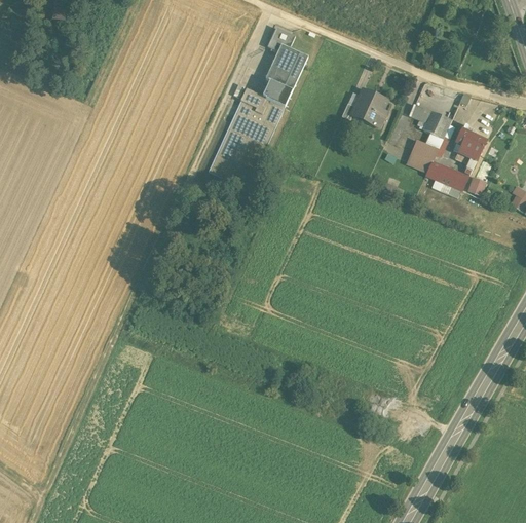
[(300,52),(290,48),(295,35),(275,27),(267,46),(277,51),(265,78),(269,80),(262,96),(246,88),(240,100),(256,107),(254,111),(262,114),(265,106),(262,105),(265,98),(285,107),(308,55),(300,52)]
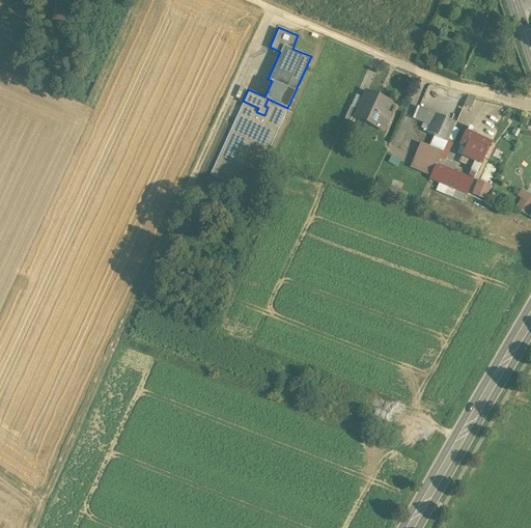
[(246,86),(241,84),(235,95),(241,98),(246,86)]
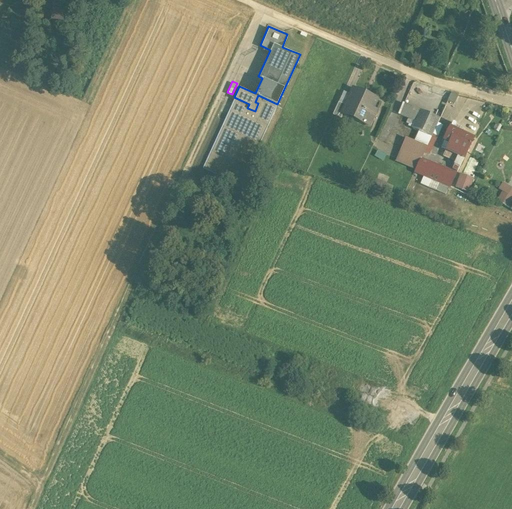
[(377,96),(354,86),(346,103),(342,111),(366,122),(377,96)]
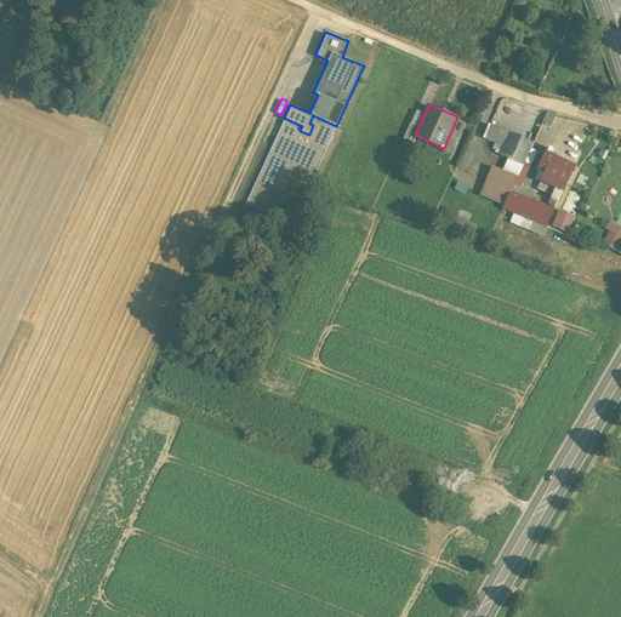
[(547,109),(542,119),(551,123),(556,112),(547,109)]
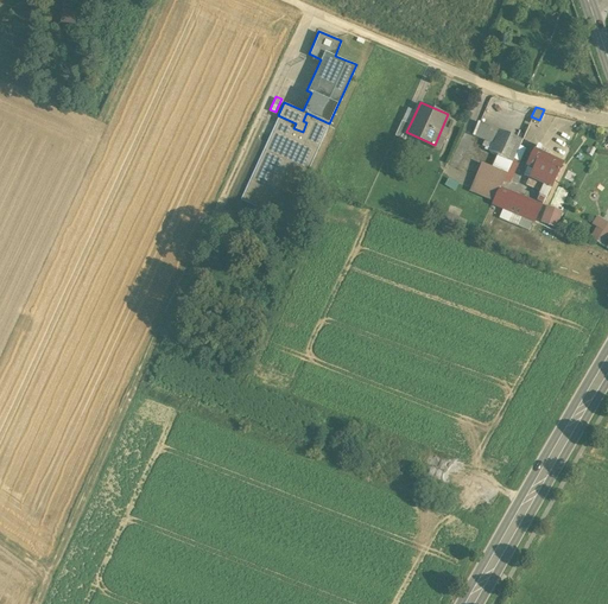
[(286,216),(317,148),(329,124),(306,113),(303,121),(306,122),(303,132),(293,128),(296,124),(278,115),(272,128),(240,196),(286,216)]
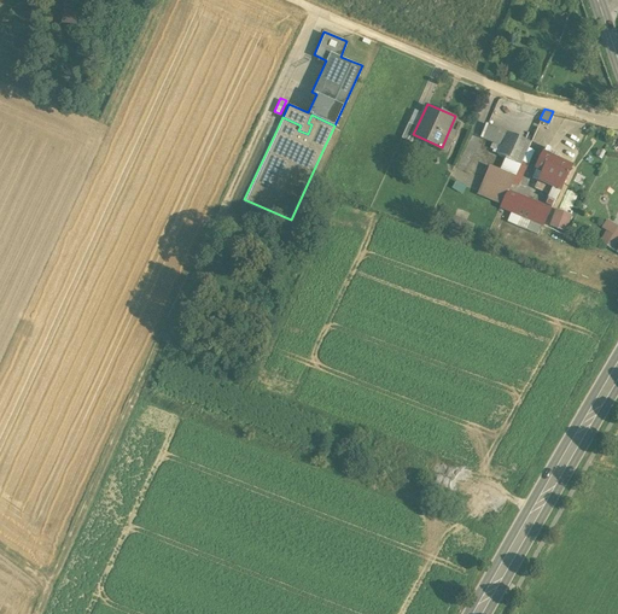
[(408,120),(402,135),(412,140),(413,134),(418,124),(408,120)]
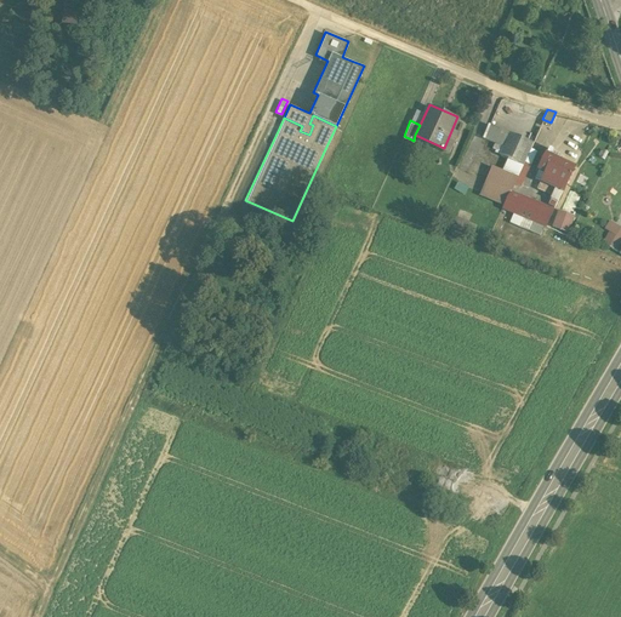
[(522,163),(533,141),(508,130),(489,121),(483,136),(503,143),(500,153),(522,163)]
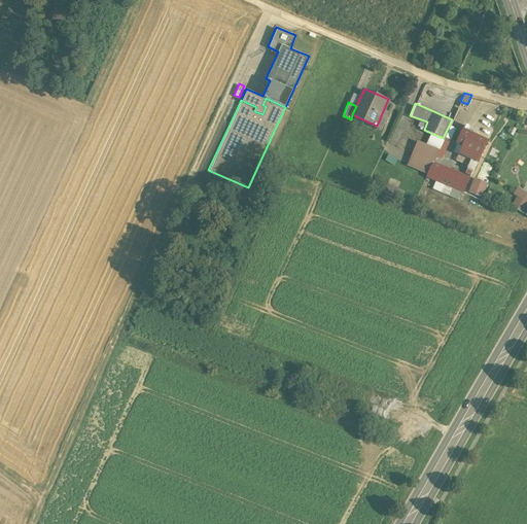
[(473,135),(467,131),(469,126),(465,124),(457,141),(466,146),(463,153),(471,159),(477,161),(486,141),(473,135)]
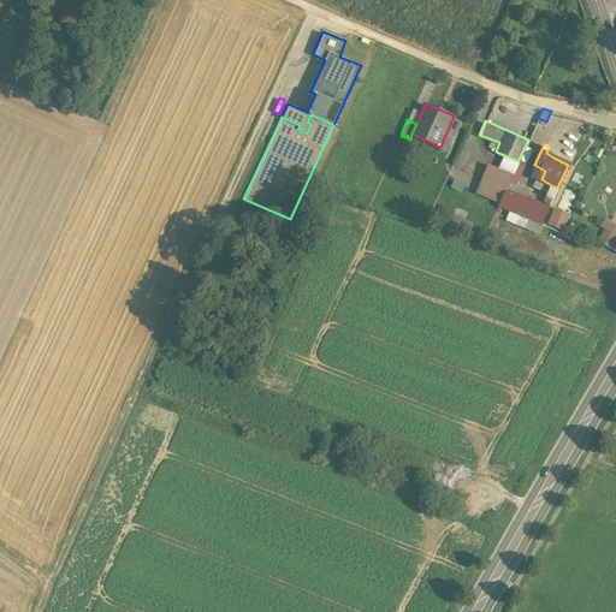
[(507,186),(513,172),(490,162),(484,177),(507,186)]
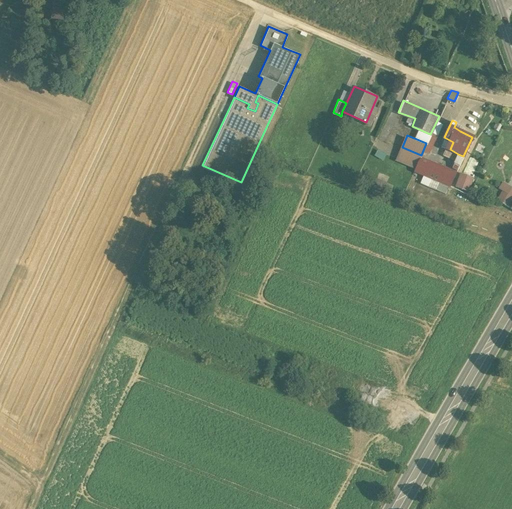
[(459,165),(463,156),(458,154),(454,162),(459,165)]
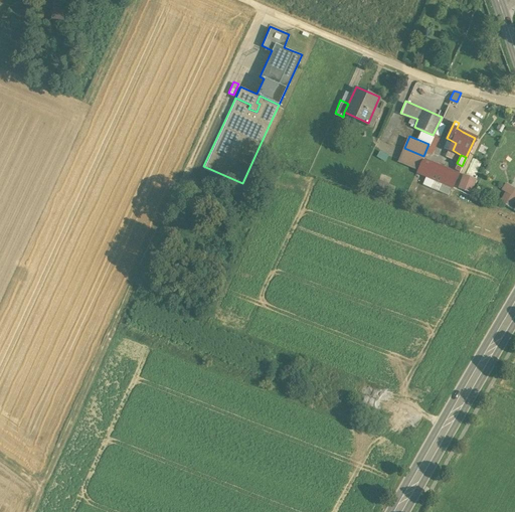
[(458,171),(423,156),(416,171),(442,182),(451,186),(452,186),(458,171)]
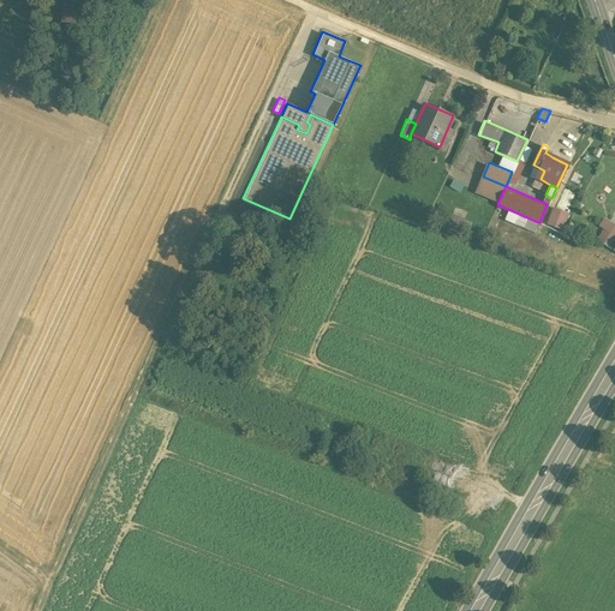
[(569,210),(554,205),(547,223),(563,228),(569,210)]
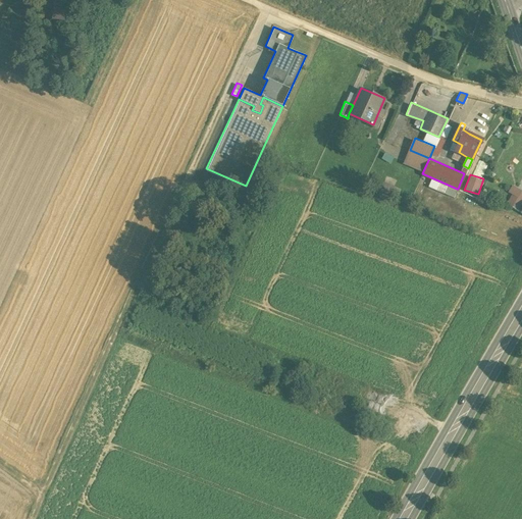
[(383,179),(379,189),(397,196),(401,187),(383,179)]
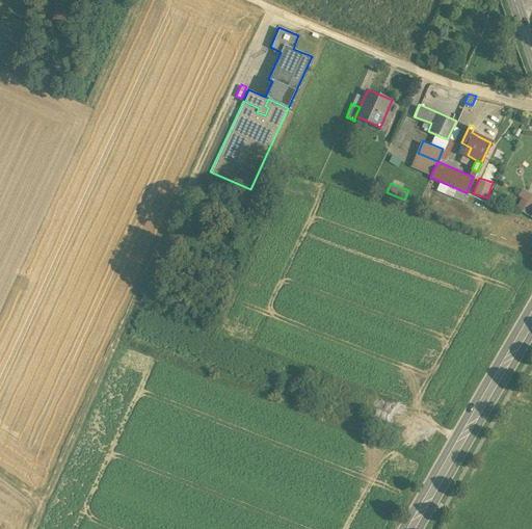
[(531,192),(523,187),(519,194),(522,195),(516,206),(527,212),(531,203),(531,192)]
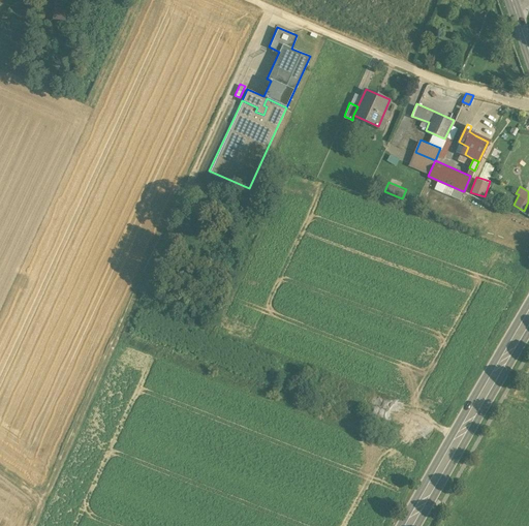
[(463,191),(454,187),(450,194),(460,198),(463,191)]
